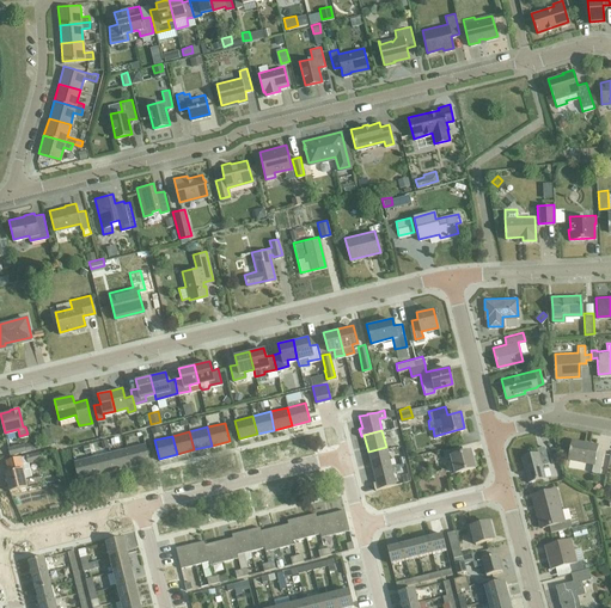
[(570,438),(567,458),(592,462),(591,470),(599,472),(603,452),(594,449),(596,443),(570,438)]
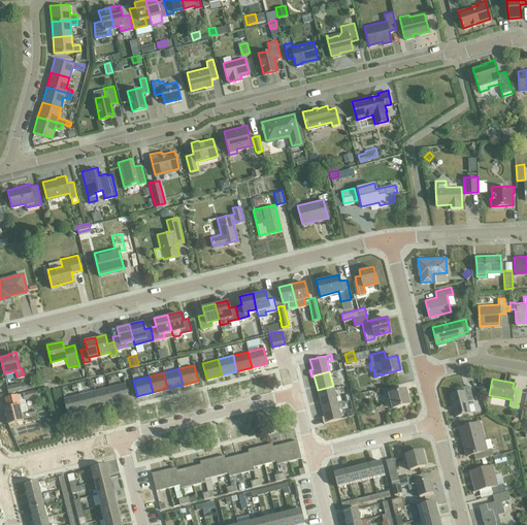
[(25,382),(20,383),(20,382),(7,386),(8,391),(26,387),(25,382)]
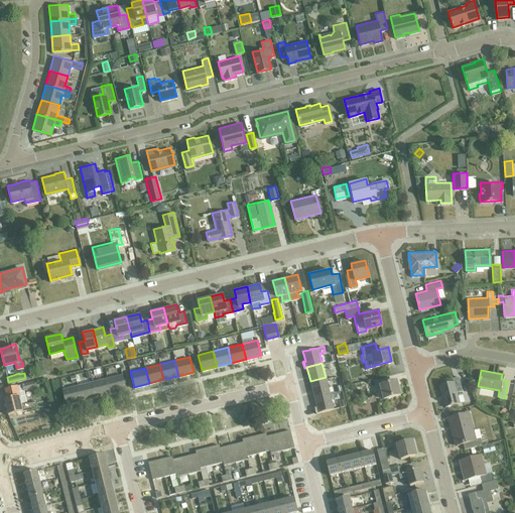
[(122,373),(107,377),(110,392),(126,389),(122,373)]
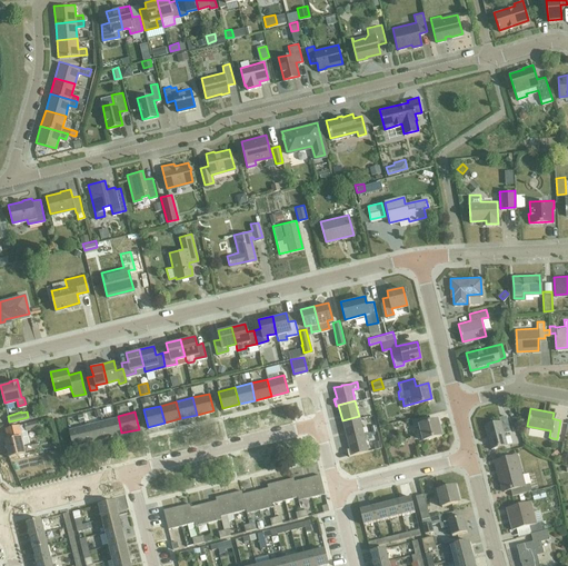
[(424,438),(441,434),(437,418),(430,420),(428,414),(411,418),(414,425),(419,424),(424,438)]
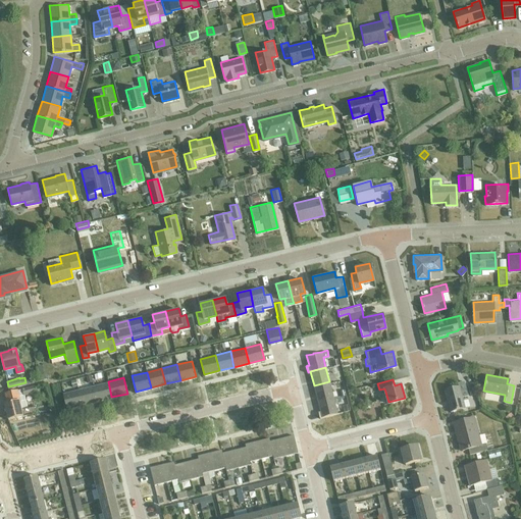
[(444,387),(450,410),(464,407),(461,396),(467,394),(464,379),(457,381),(458,384),(444,387)]
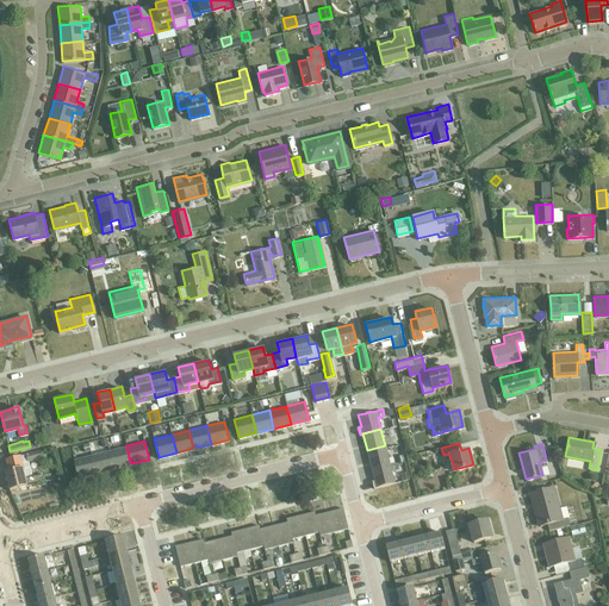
[(130,463),(126,445),(109,450),(113,468),(130,463)]
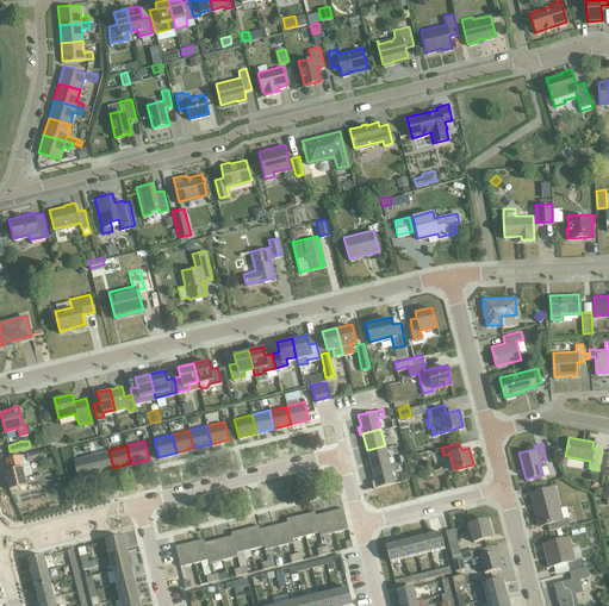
[(390,463),(385,445),(367,450),(371,468),(390,463)]
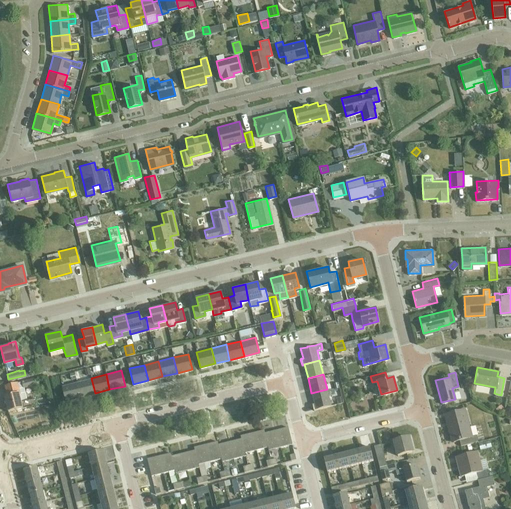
[(34,383),(33,377),(17,381),(4,385),(7,395),(4,395),(7,410),(36,403),(34,397),(26,399),(23,386),(34,383)]
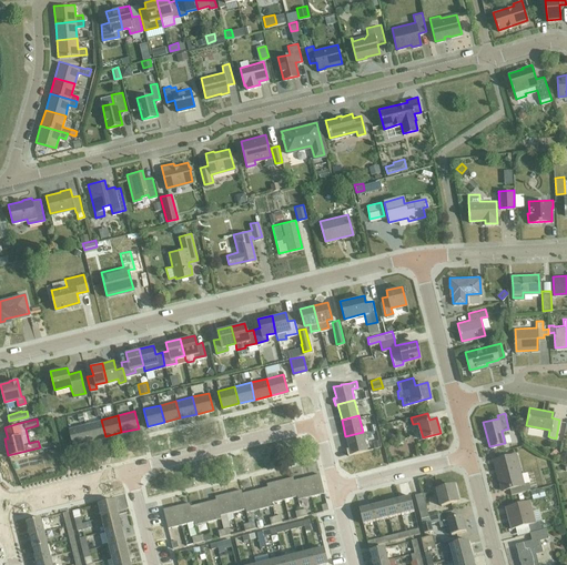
[(105,436),(101,420),(84,423),(89,441),(105,436)]
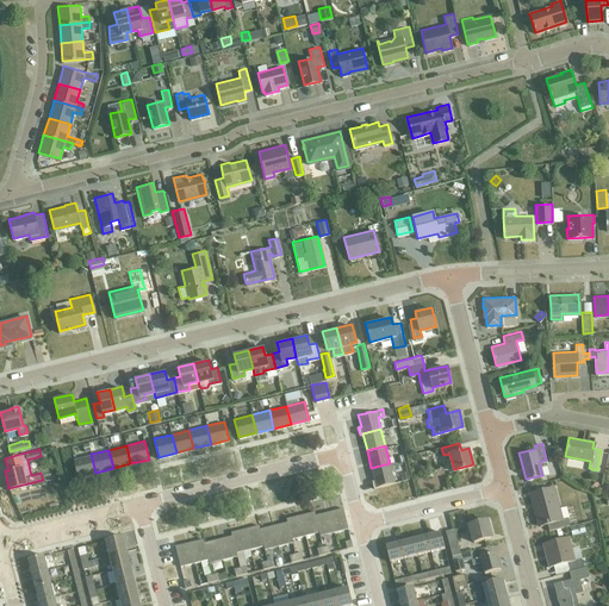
[(95,473),(91,454),(73,458),(78,476),(95,473)]
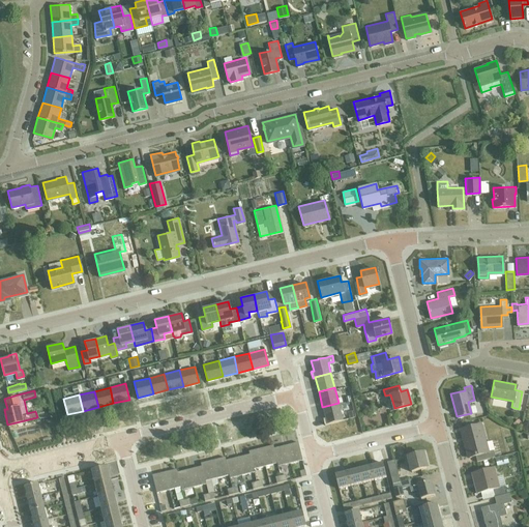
[(339,403),(322,407),(326,422),(342,418),(340,409),(346,407),(344,402),(339,403)]
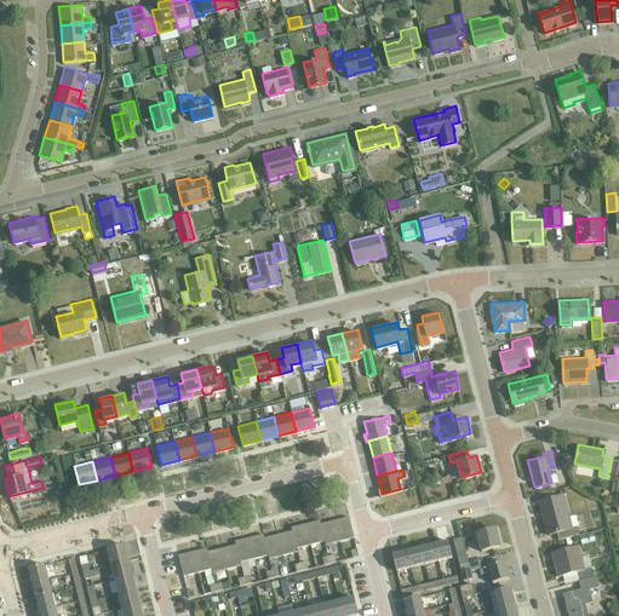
[(612,495),(607,490),(601,495),(606,500),(612,495)]
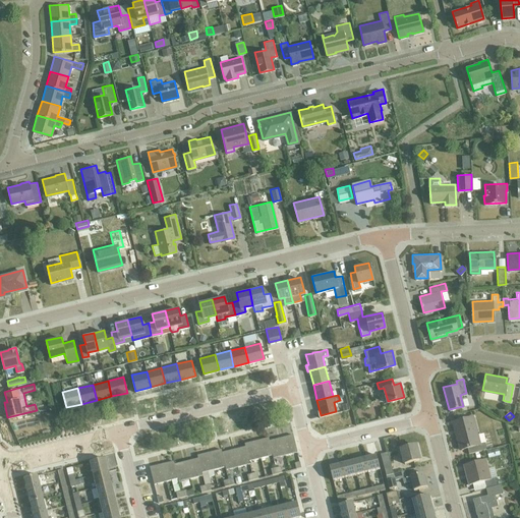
[(479,443),(472,415),(452,420),(454,427),(456,427),(461,448),(466,447),(468,452),(485,448),(484,442),(479,443)]
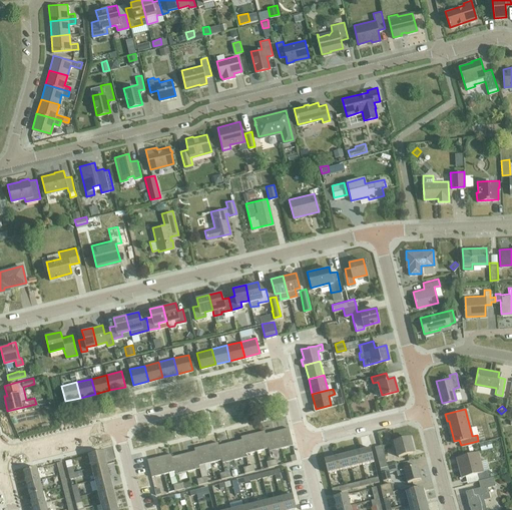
[(288,426),(277,429),(281,446),(293,444),(288,426)]
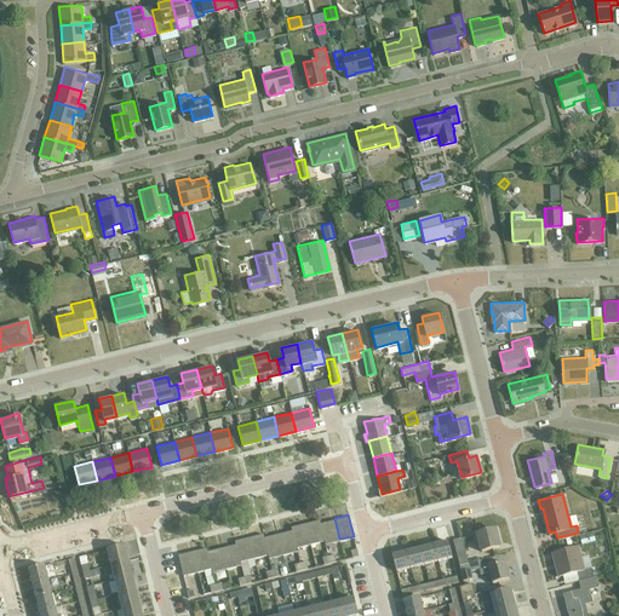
[(319,518),(304,522),(309,542),(324,539),(320,522),(319,518)]
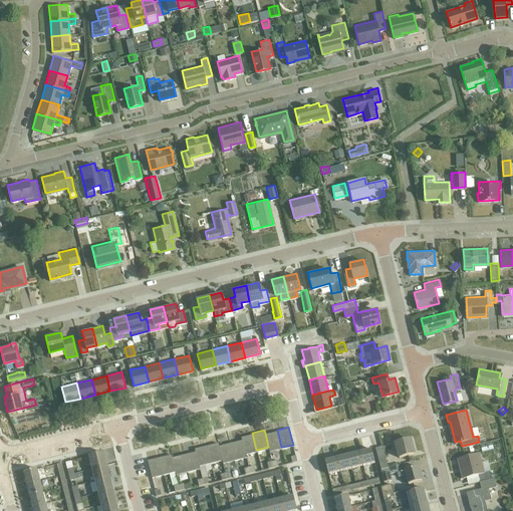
[(277,430),(265,433),(268,447),(269,450),(281,447),(277,430)]
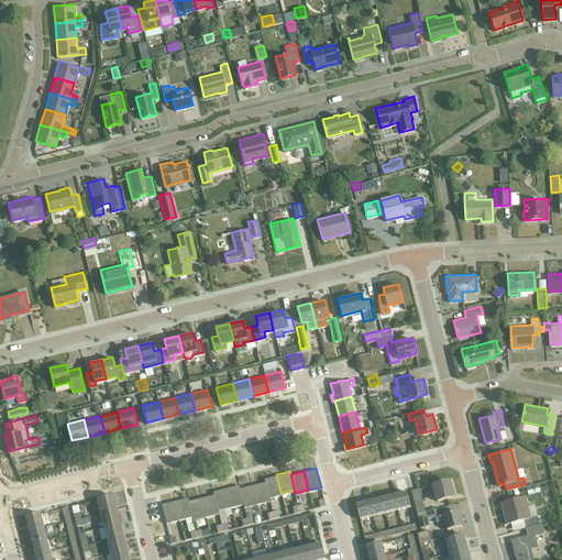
[(281,493),(276,474),(263,478),(264,481),(268,496),(281,493)]
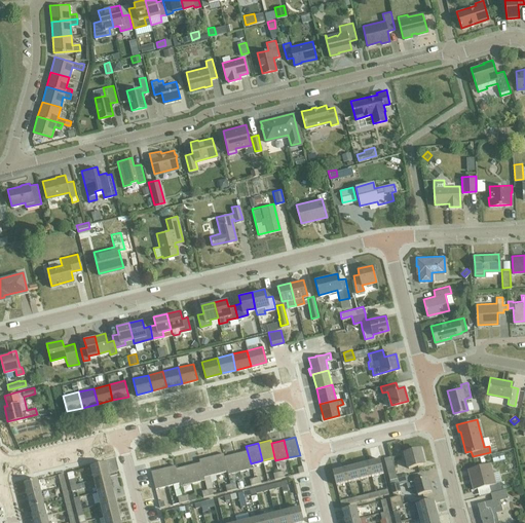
[(423,462),(419,447),(404,451),(407,467),(423,462)]
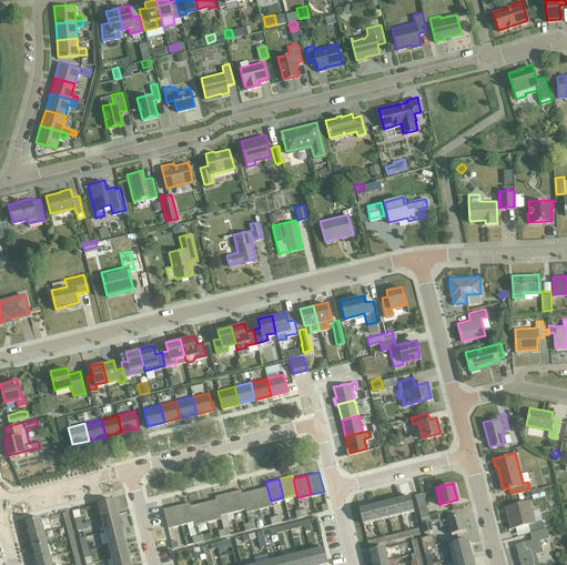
[(266,485),(254,488),(259,507),(272,504),(271,501),(266,485)]
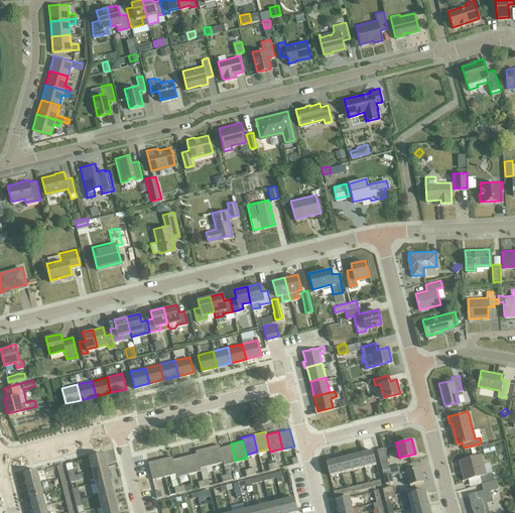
[(218,443),(207,446),(211,464),(222,461),(223,461),(219,446),(218,443)]
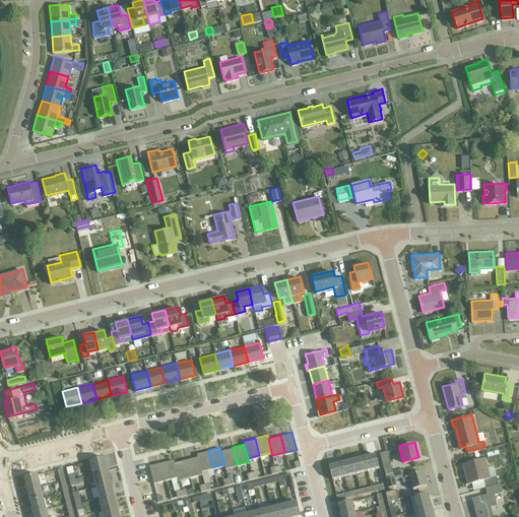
[(237,464),(233,447),(220,450),(224,464),(223,464),(224,467),(237,464)]
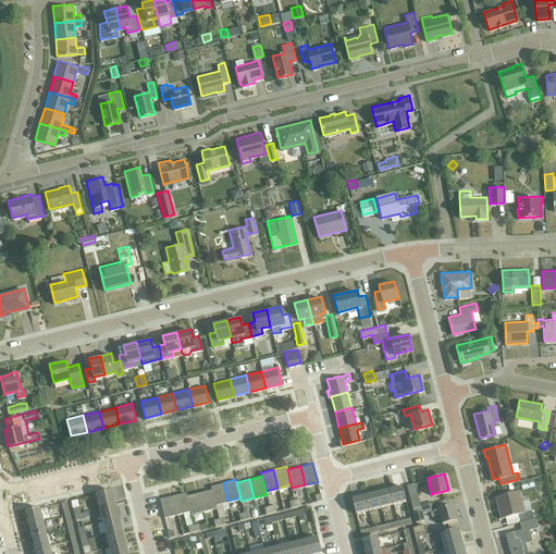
[(227,501),(223,482),(210,485),(211,489),(214,504),(222,502),(224,501),(226,501),(227,501)]
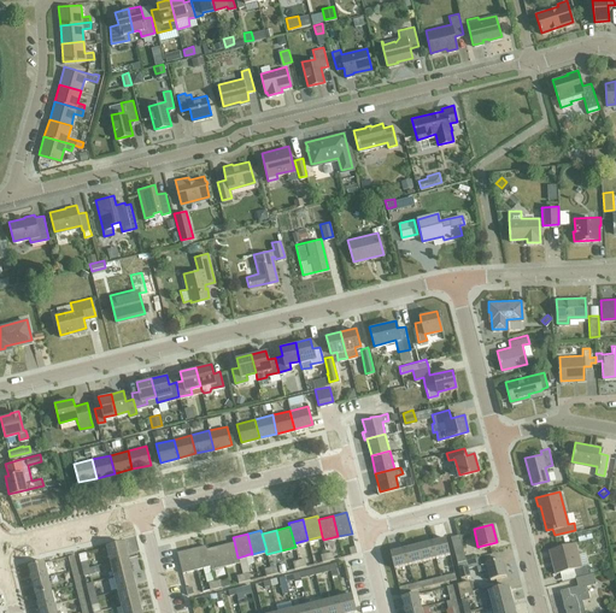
[(458,534),(450,535),(457,560),(465,559),(458,534)]
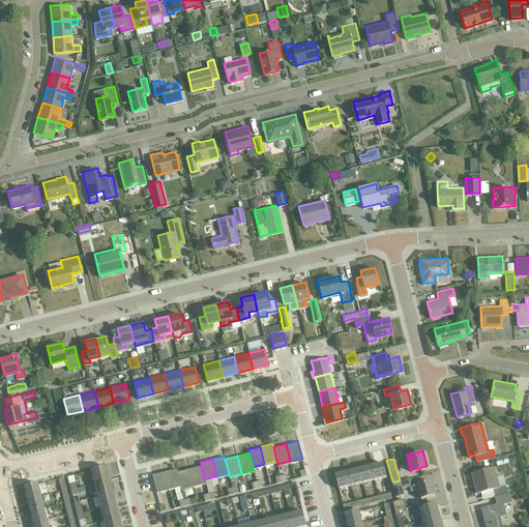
[(382,461),(370,464),(374,478),(385,475),(382,461)]
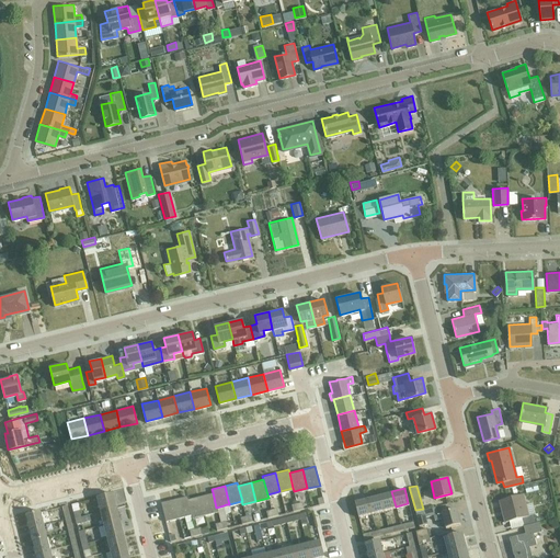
[(396,507),(391,491),(379,494),(383,509),(396,507)]
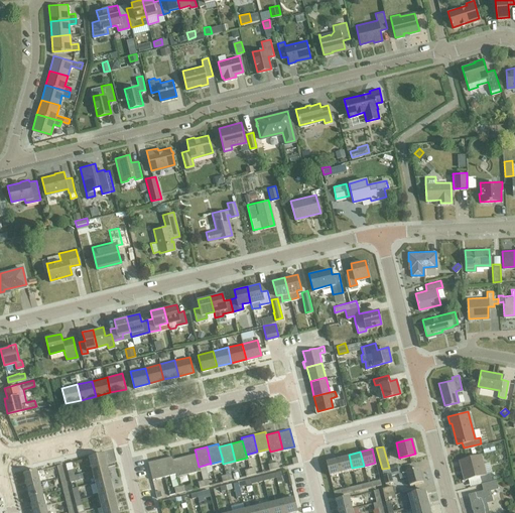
[(92,469),(107,465),(104,453),(89,457),(92,469)]
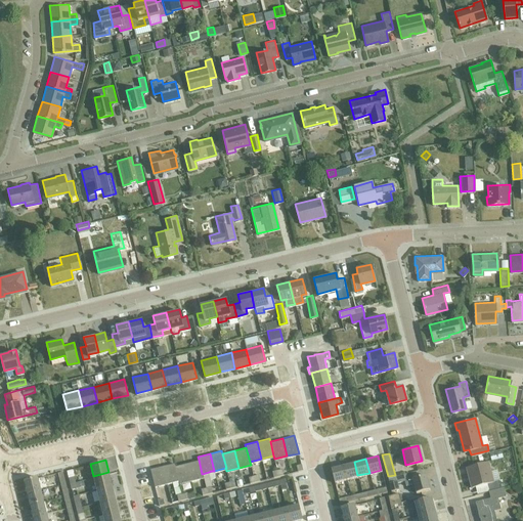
[(199,460),(186,463),(190,480),(203,477),(202,474),(199,460)]
